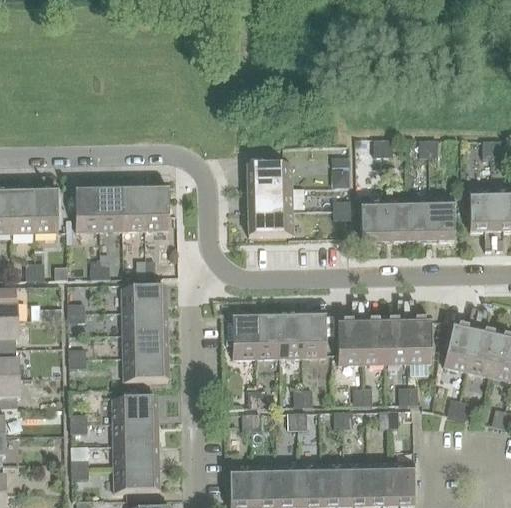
[(392,158),(392,141),(392,140),(383,141),(383,158),(392,158)]
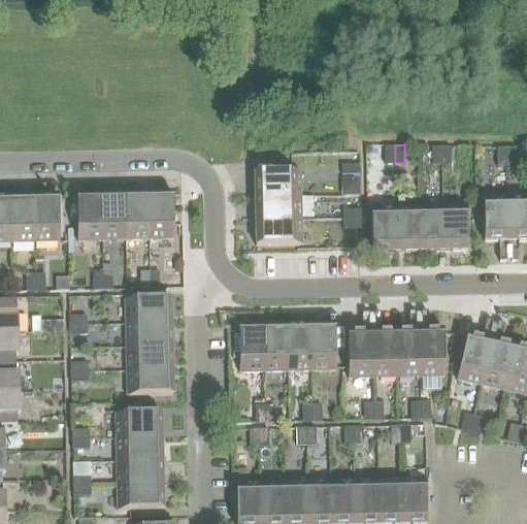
[(395,145),(389,145),(385,145),(386,163),(395,163),(395,145)]
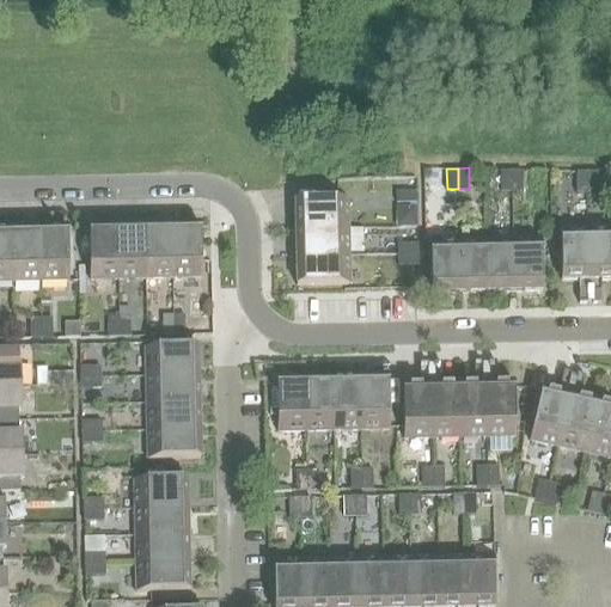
[(512,189),(512,169),(501,169),(501,189),(512,189)]
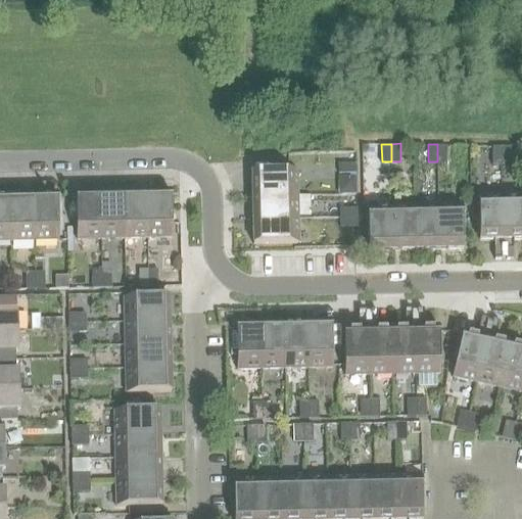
[(447,161),(446,144),(437,144),(437,161),(447,161)]
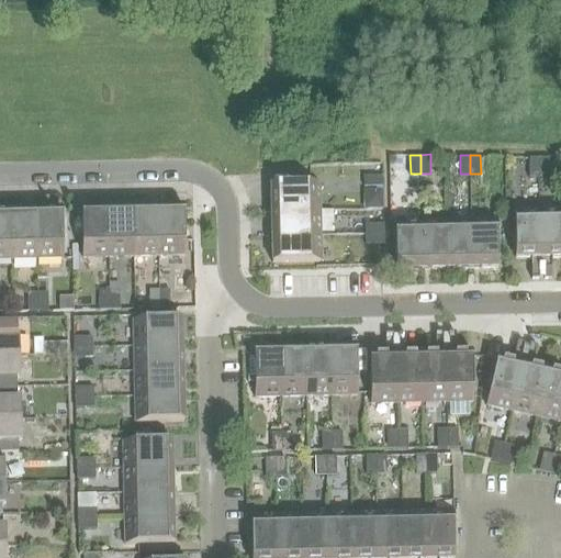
[(529,175),(539,175),(539,156),(529,156),(529,175)]
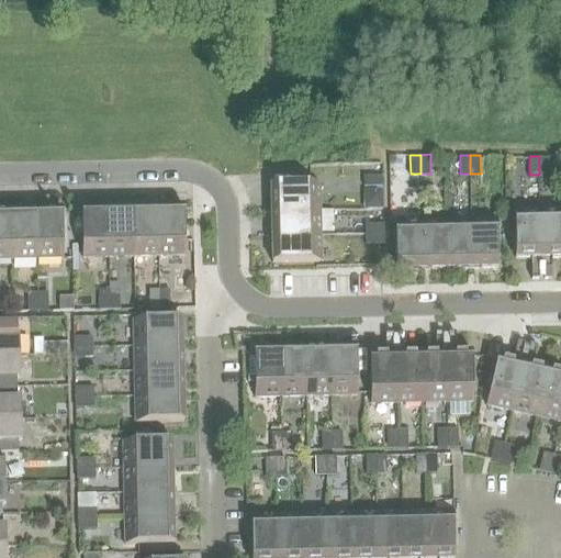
[(550,156),(539,156),(539,175),(550,175),(550,156)]
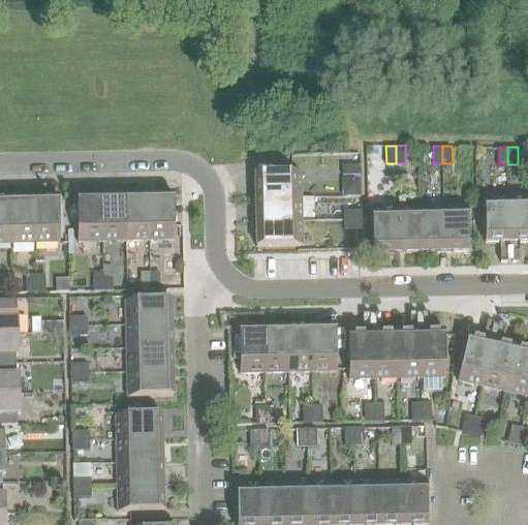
[(361,163),(343,163),(343,174),(361,173),(361,163)]
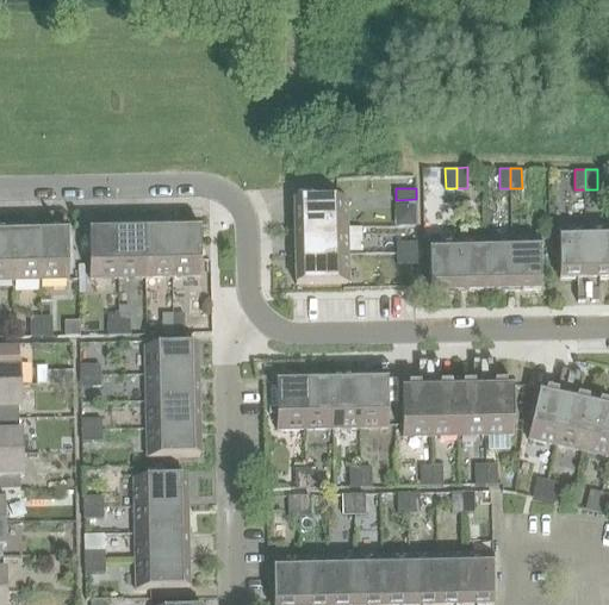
[(294,198),(294,226),(348,225),(347,197),(294,198)]
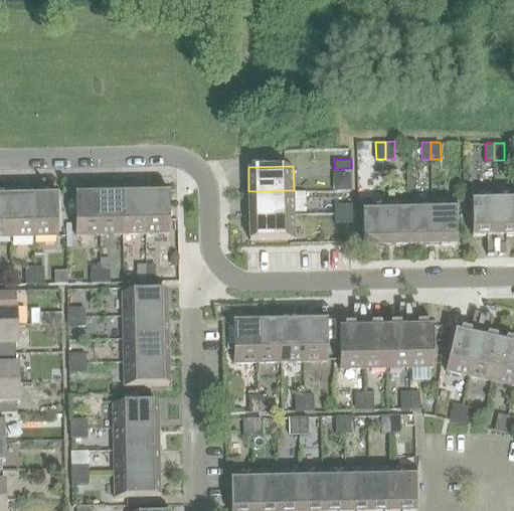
[(145,187),(122,188),(123,232),(146,232),(145,187)]
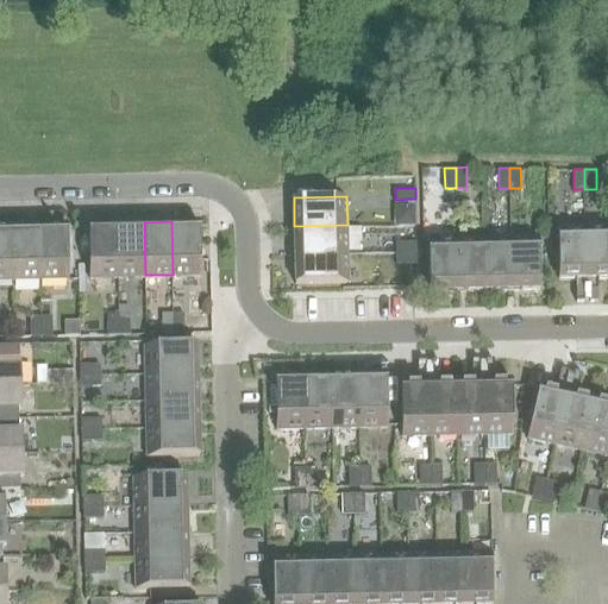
[(200,221),(171,221),(173,275),(201,274),(200,221)]
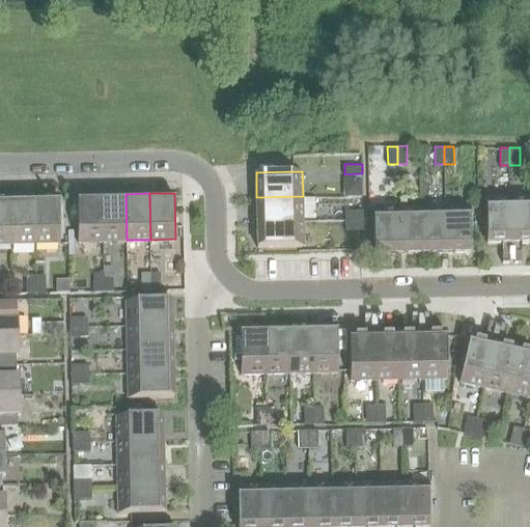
[(79,241),(103,241),(102,194),(78,195),(79,241)]
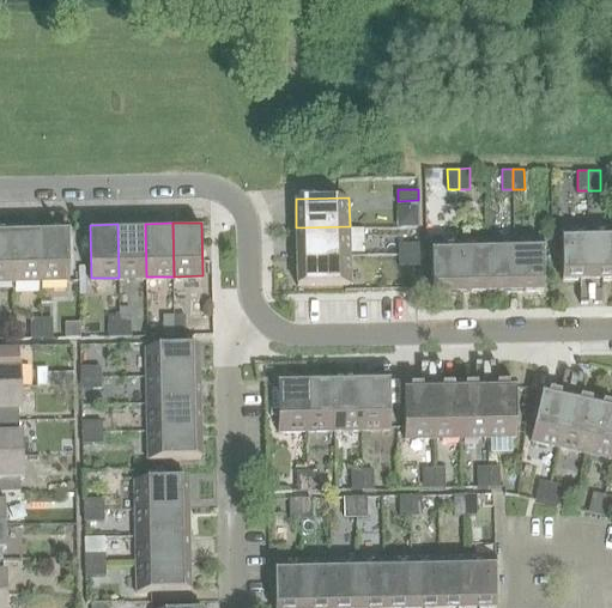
[(145,224),(117,224),(119,278),(146,277),(145,224)]
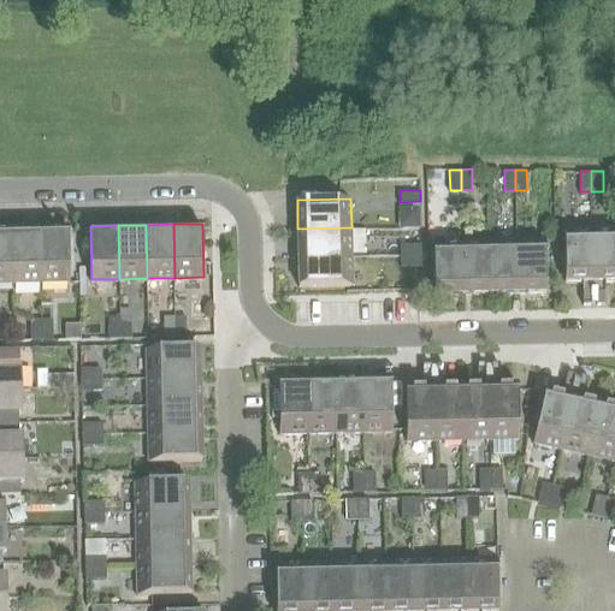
[(614,225),(592,226),(593,280),(614,279),(614,225)]
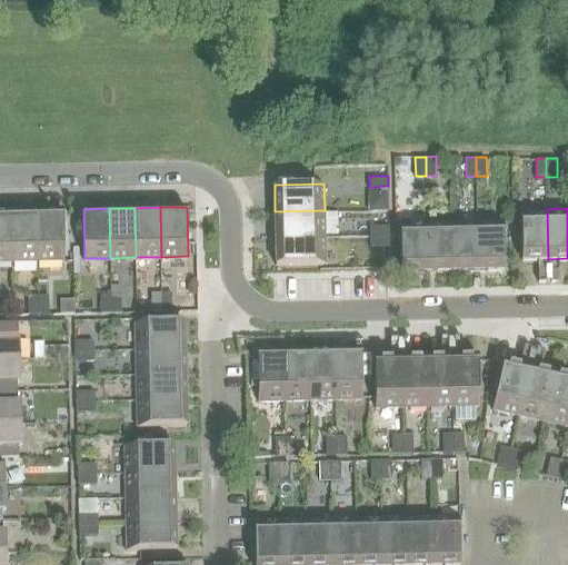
[(37,209),(11,210),(12,260),(38,259),(37,209)]
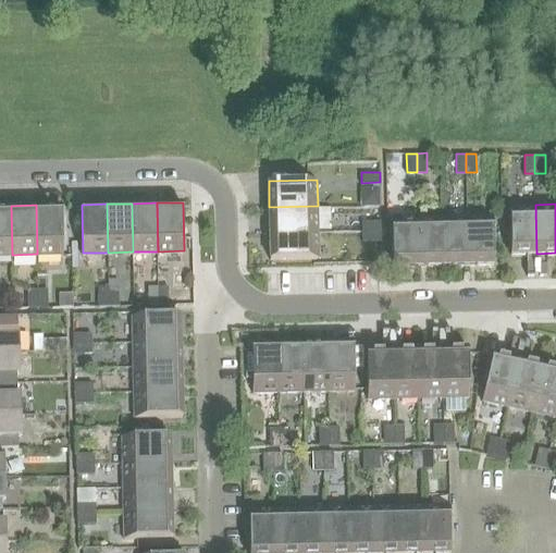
[(62,205),(36,205),(37,254),(63,254),(62,205)]
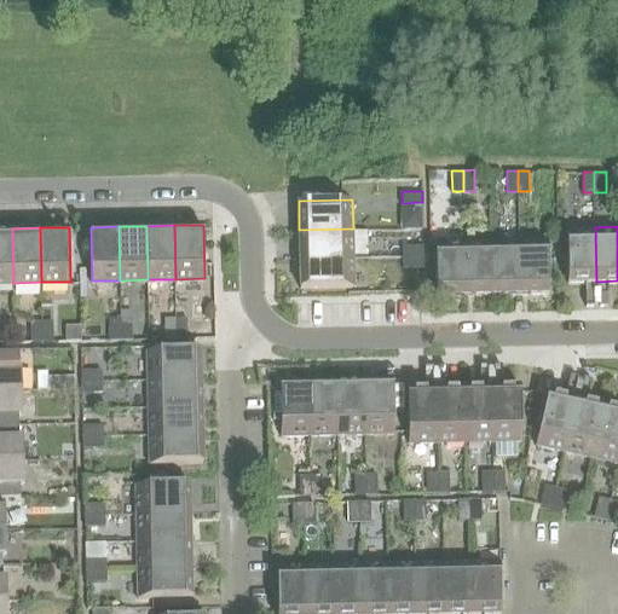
[(569,282),(596,282),(595,227),(567,229),(569,282)]
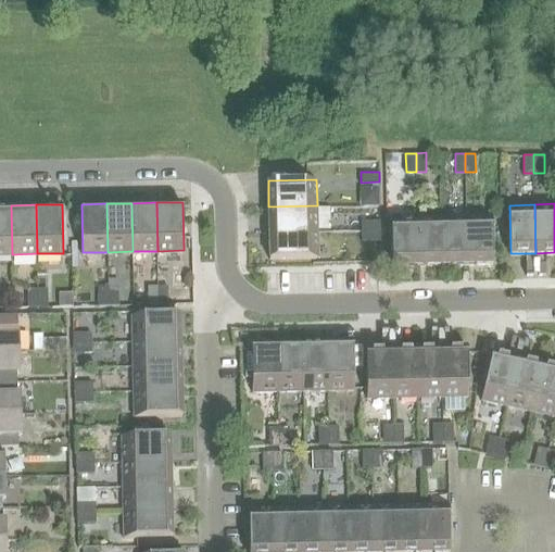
[(11,205),(0,205),(0,253),(12,254),(11,205)]
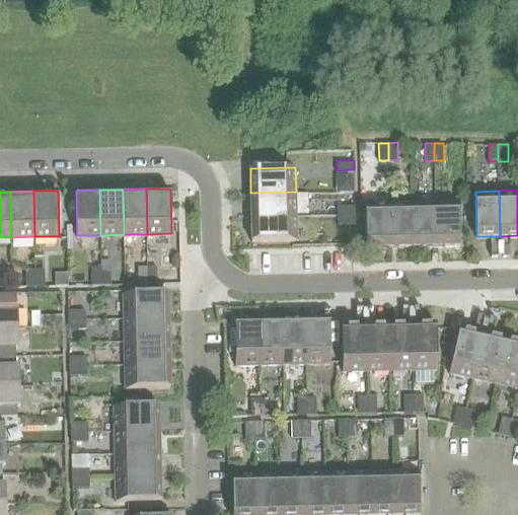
[(250,193),(251,216),(297,215),(296,192),(250,193)]
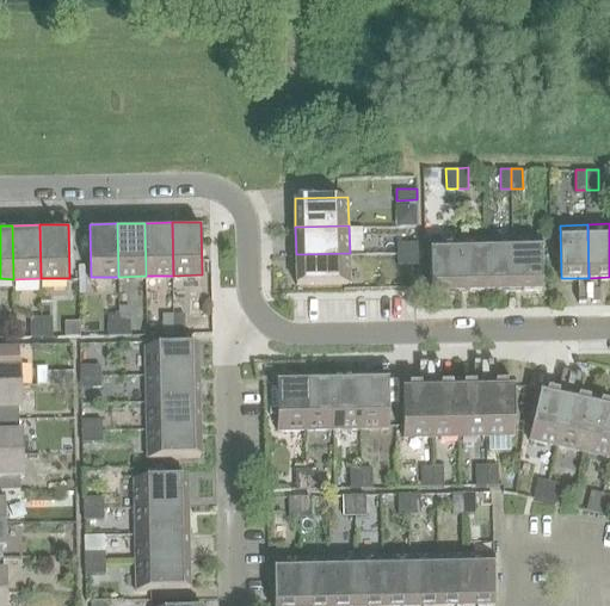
[(512,235),(486,236),(486,290),(513,289),(512,235)]
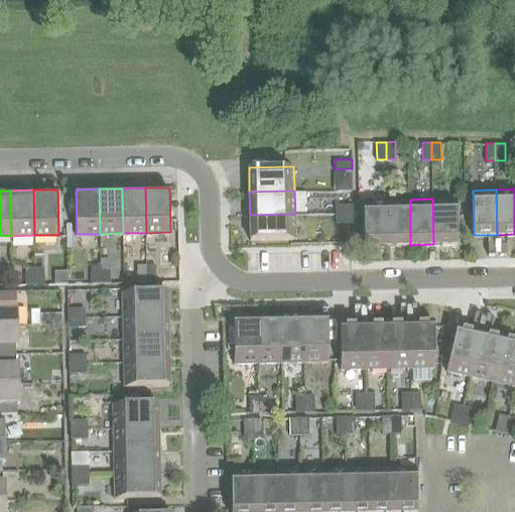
[(457,199),(432,199),(433,244),(458,244),(457,199)]
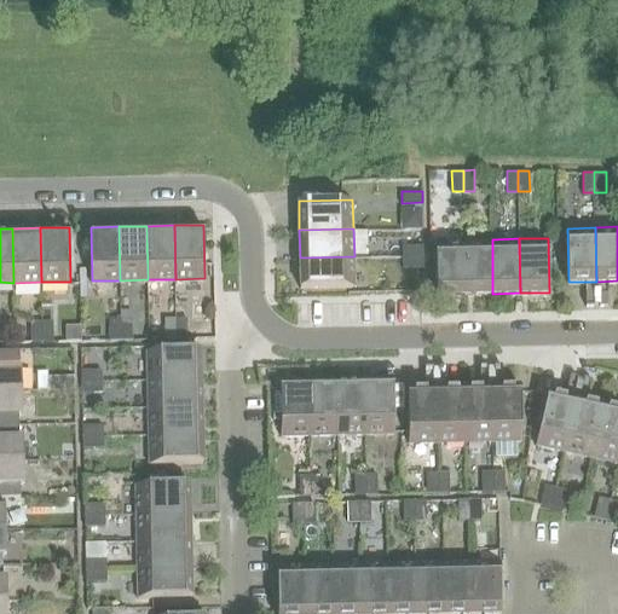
[(492,239),(465,241),(466,294),(492,294),(492,239)]
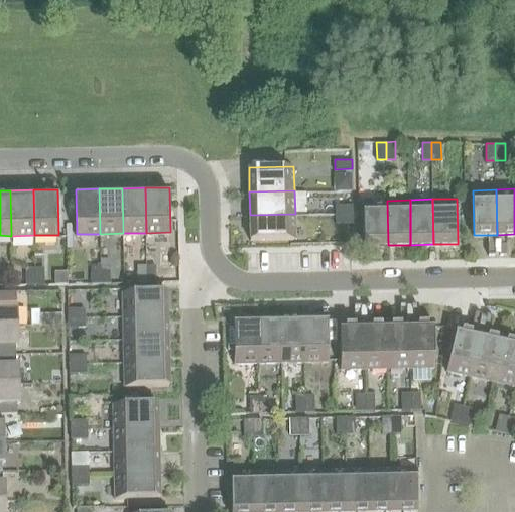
[(364,246),(388,245),(387,201),(363,201),(364,246)]
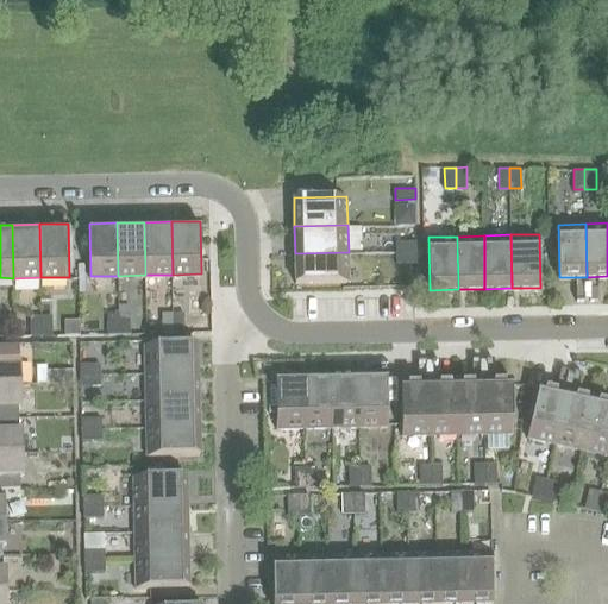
[(396,240),(396,251),(417,251),(417,240),(396,240)]
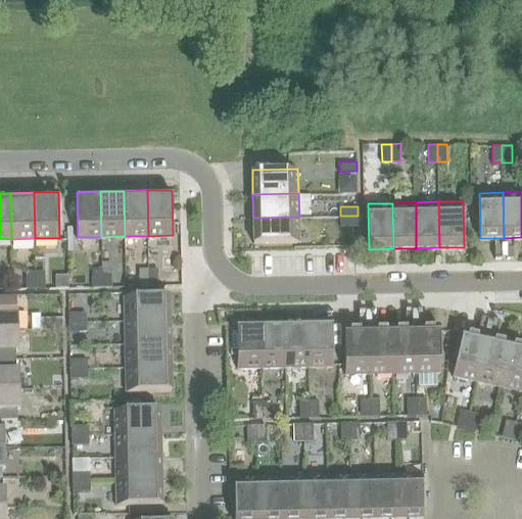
[(358,216),(340,216),(340,226),(358,225),(358,216)]
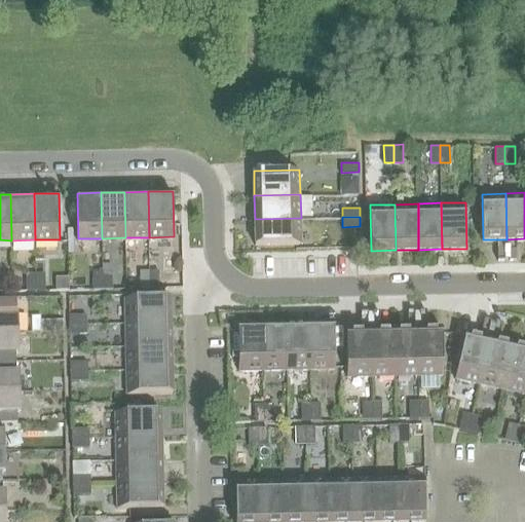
[(301,218),(255,219),(255,244),(301,243),(301,218)]
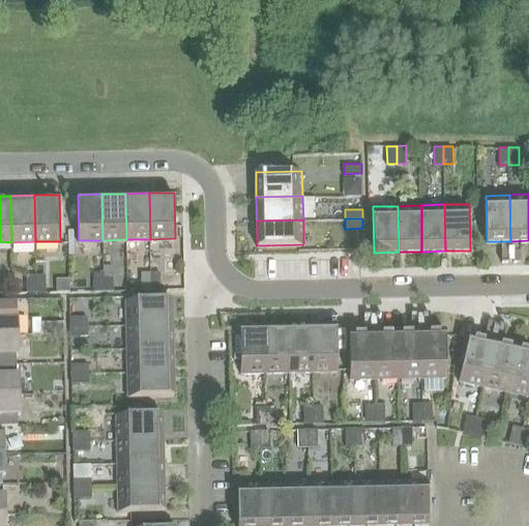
[(151,288),(151,270),(142,271),(142,289),(151,288)]
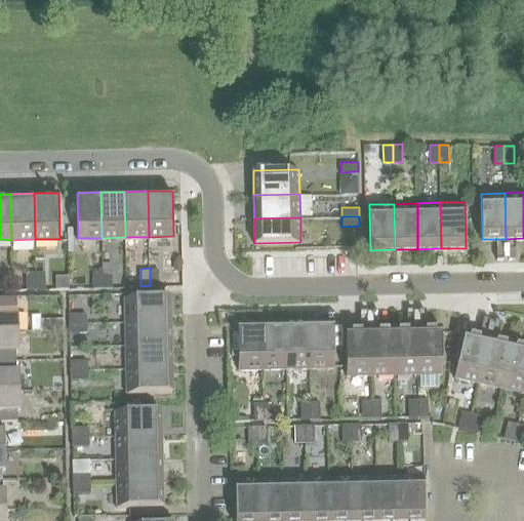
[(159,268),(150,268),(150,285),(159,285),(159,268)]
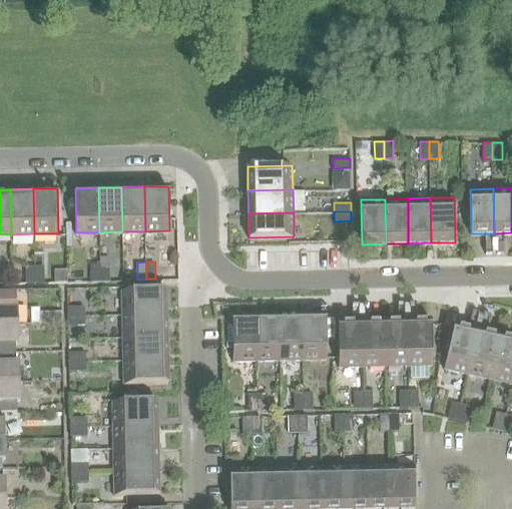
[(109,263),(100,264),(100,281),(110,280),(109,263)]
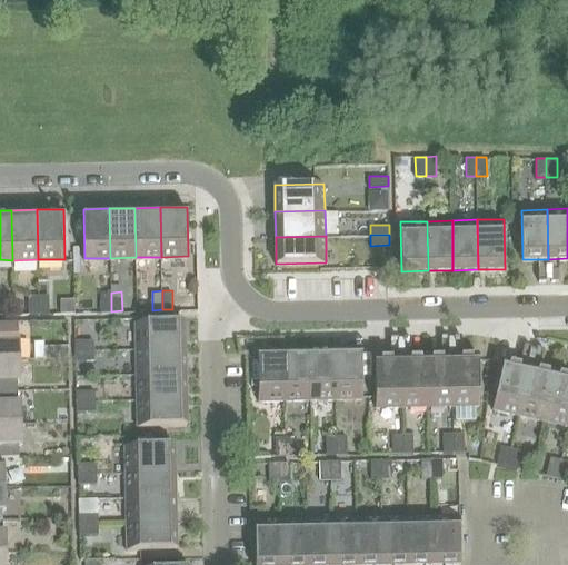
[(111,311),(111,293),(101,293),(101,311),(111,311)]
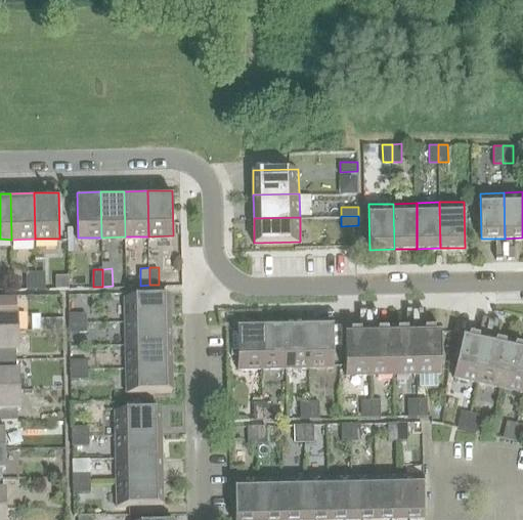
[(36,288),(36,270),(26,270),(27,288),(36,288)]
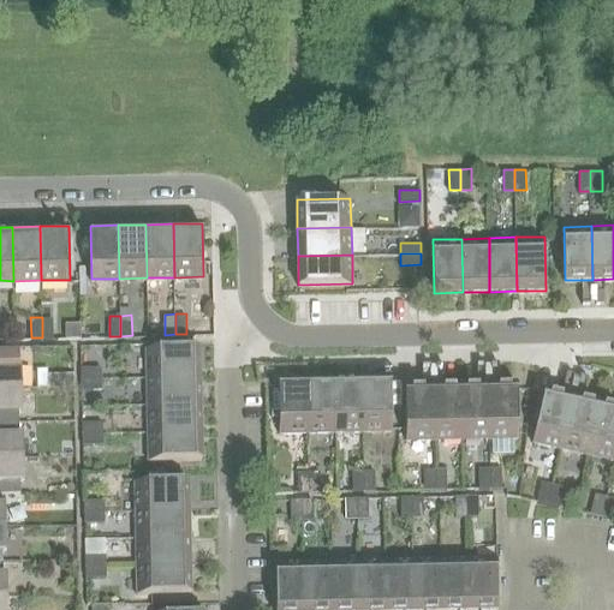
[(53,317),(42,317),(42,338),(53,338),(53,317)]
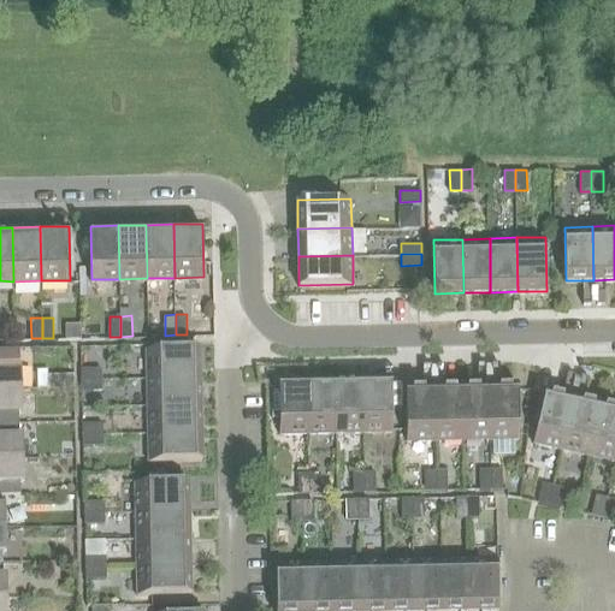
[(147,348),(147,377),(201,375),(200,346),(147,348)]
